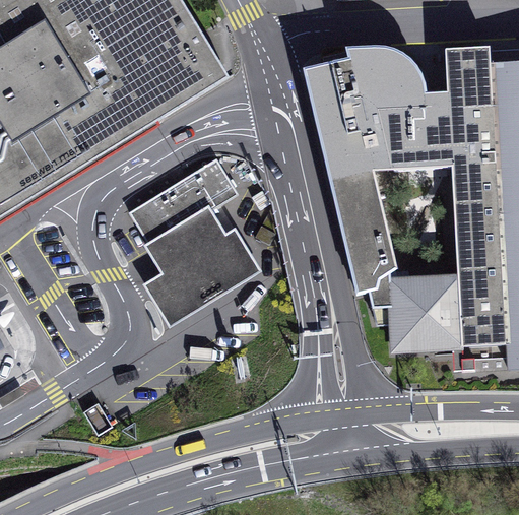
[(0,201),(229,62),(189,0),(0,0),(0,201)]
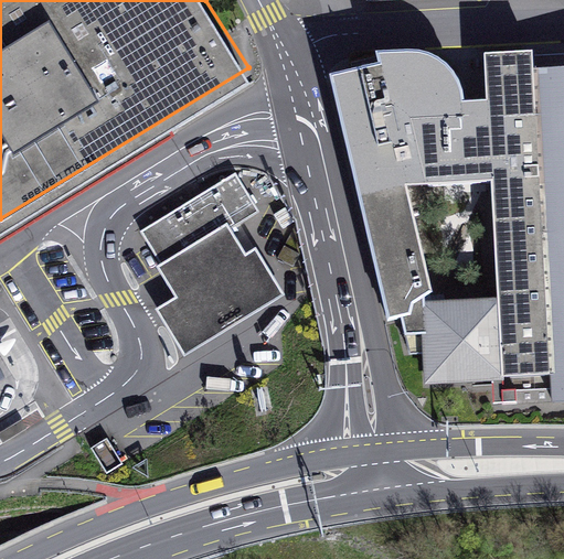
[(378,64),(328,75),(386,321),(400,318),(410,314),(414,304),(424,298),(432,292),(406,185),(492,180),(496,298),(500,376),(550,374),(533,68),(532,50),(482,53),(485,99),(465,98),(459,79),(450,65),(439,56),(423,50),(374,52),(378,64)]
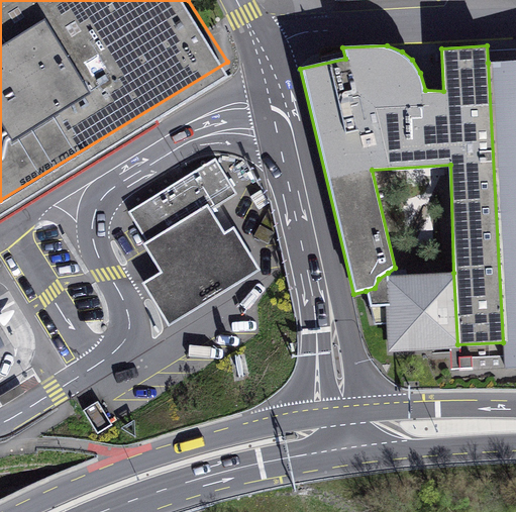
[(515,61),(488,63),(515,367),(515,61)]
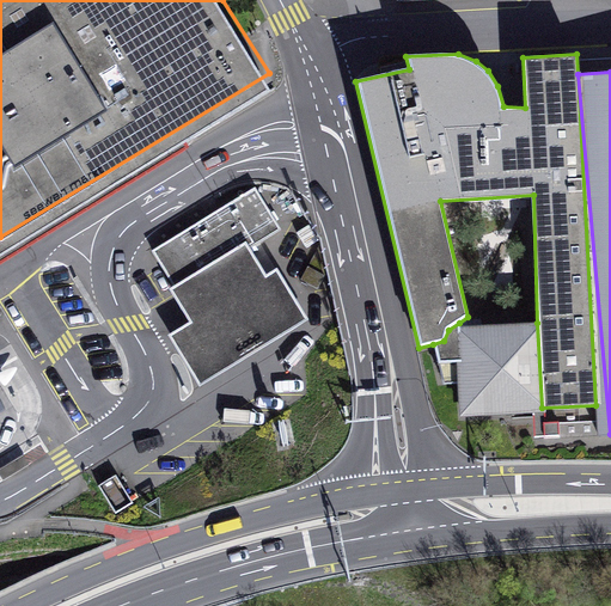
[(148,248),(172,288),(248,244),(281,224),(257,183),(148,248)]
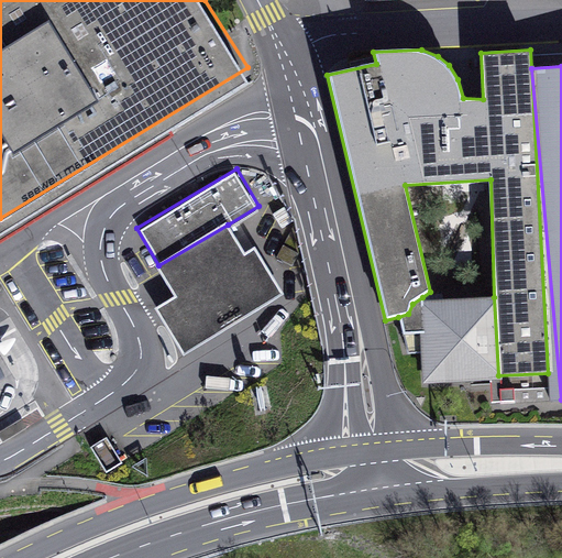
[(244,253),(228,225),(158,265),(169,284),(175,294),(155,306),(182,351),(248,313),(282,293),(254,247),(244,253)]
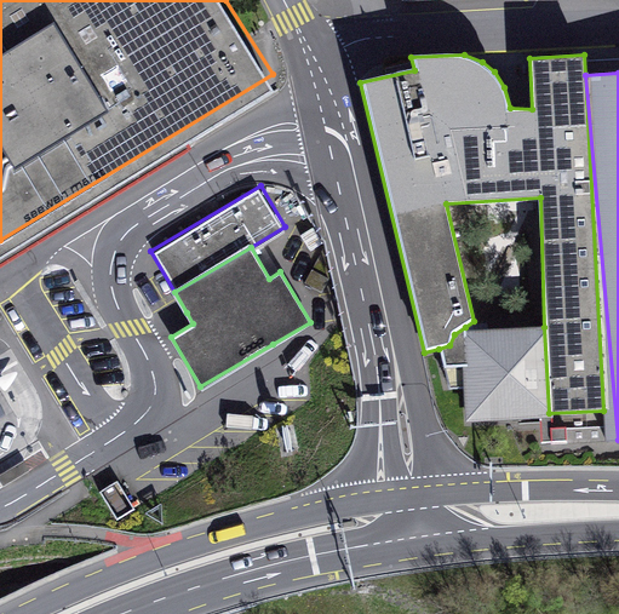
[(544,327),(465,332),(465,327),(454,334),(450,345),(439,349),(450,388),(463,386),(465,420),(549,415),(549,413),(544,327)]
